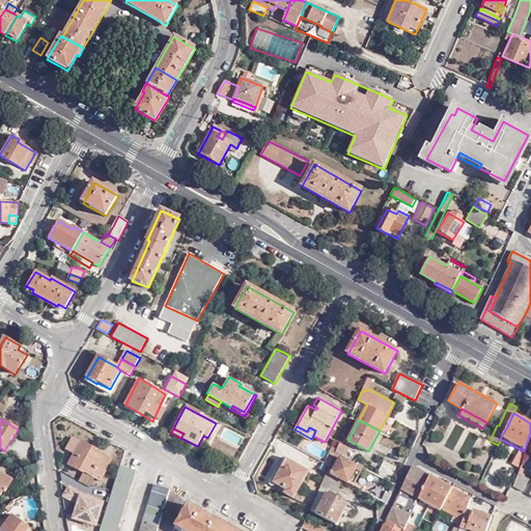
[(68,465),(84,473),(85,473),(86,472),(96,477),(101,479),(113,457),(74,437),(66,449),(75,453),(68,465)]
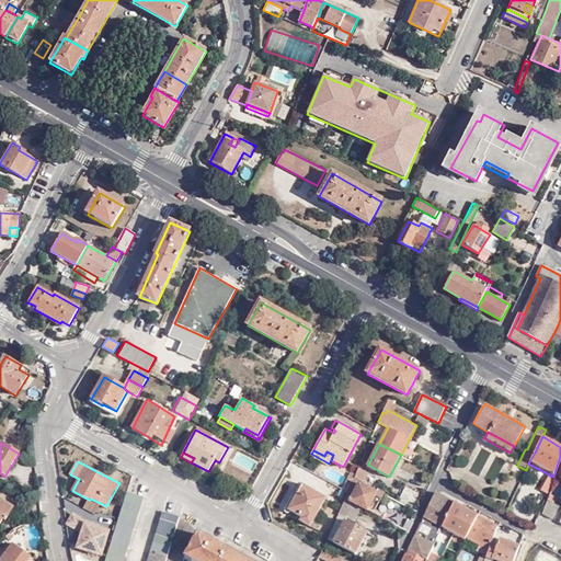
[(356,474),(355,478),(364,482),(369,472),(358,467),(356,474)]
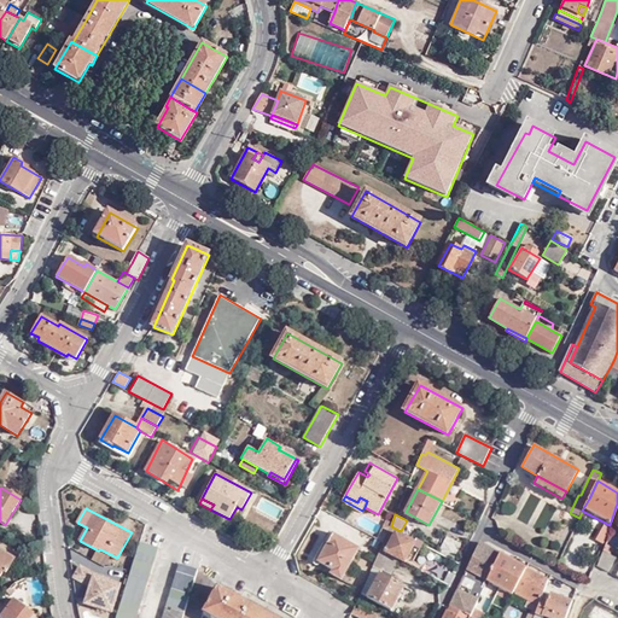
[(388,520),(382,534),(386,536),(391,526),(392,523),(388,520)]
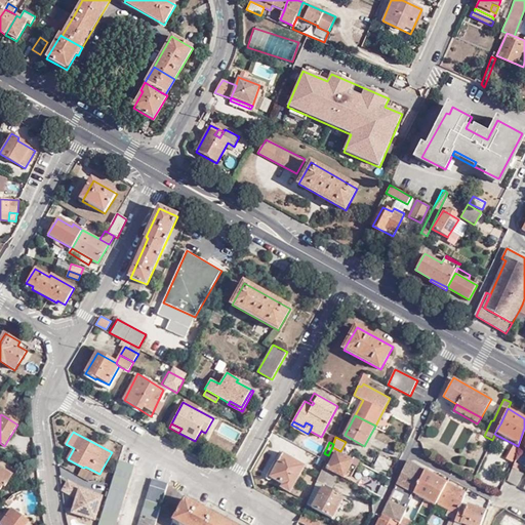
[(512,462),(517,449),(513,448),(508,460),(512,462)]
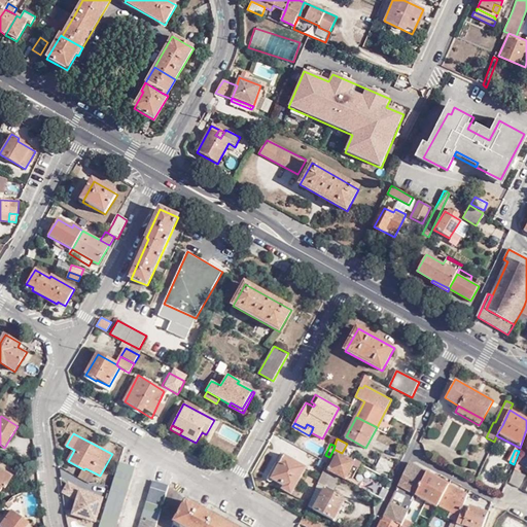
[(292,494),(307,467),(282,453),(277,462),(280,463),(272,479),(284,486),(283,489),(292,494)]
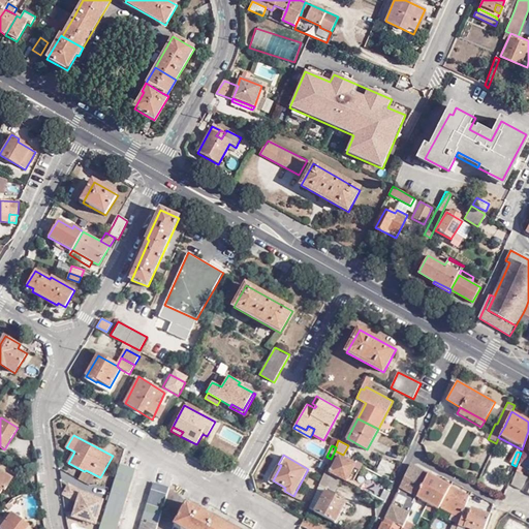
[(347,480),(355,465),(340,457),(331,472),(341,477),(347,480)]
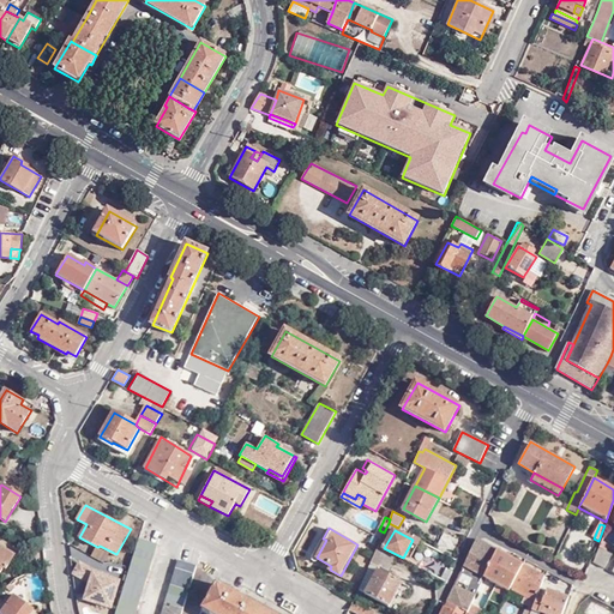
[(444,533),(435,547),(451,555),(459,540),(444,533)]
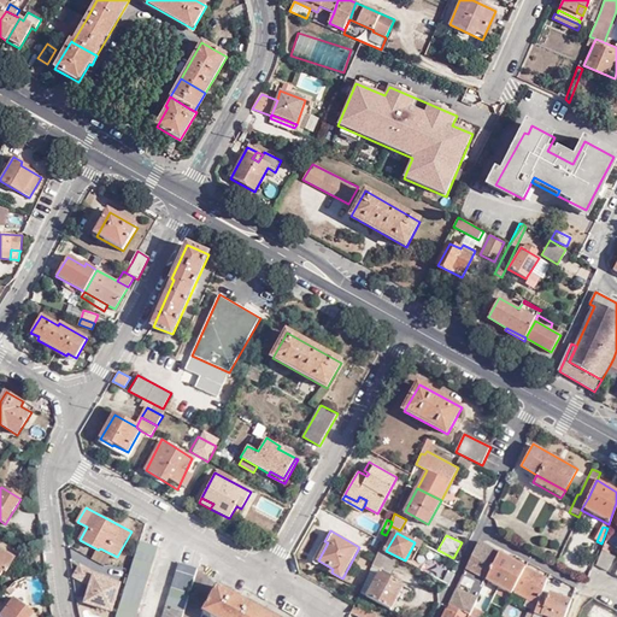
[(606,540),(597,565),(607,571),(612,562),(606,559),(612,542),(606,540)]
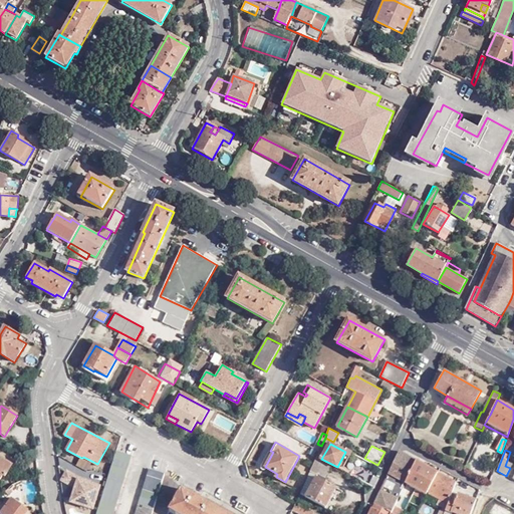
[(111,513),(132,456),(116,451),(95,513),(111,513)]
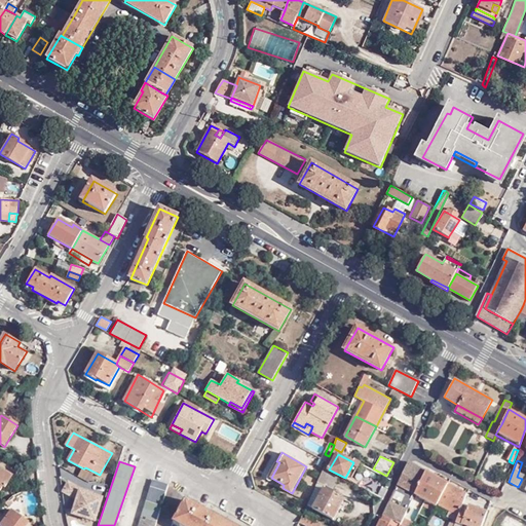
[(350,481),(359,464),(353,462),(345,478),(350,481)]
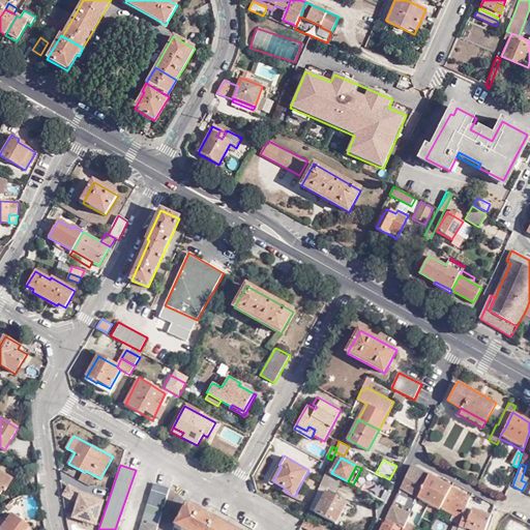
[(415,503),(418,498),(428,477),(429,474),(412,466),(411,467),(398,494),(407,498),(408,502),(404,510),(399,508),(392,505),(386,519),(390,521),(404,528),(407,521),(412,510),(415,503)]
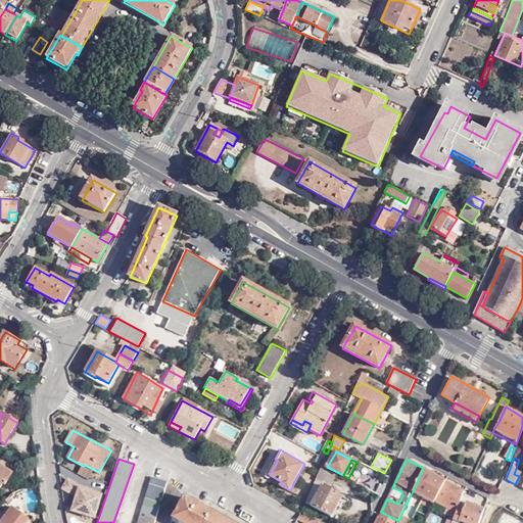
[(84,466),(83,466),(78,474),(89,480),(95,470),(85,465),(84,466)]
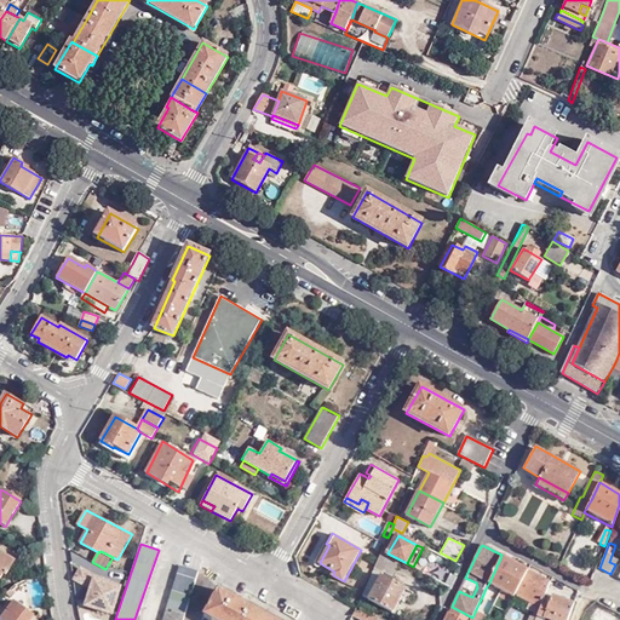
[(394,572),(400,560),(388,554),(383,551),(378,561),(386,566),(385,567),(394,572)]
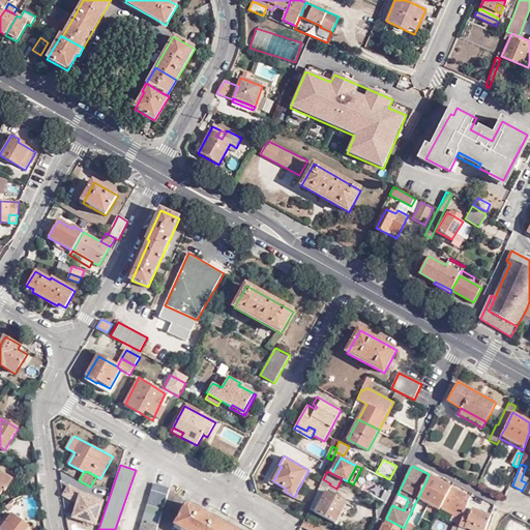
[(4,492),(11,480),(0,473),(0,494),(2,492),(4,492)]
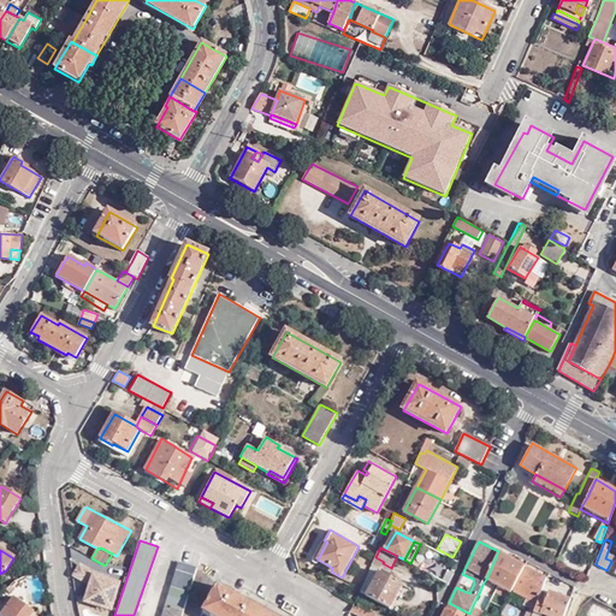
[(486,579),(511,591),(513,588),(525,566),(499,552),(498,551),(497,555),(486,579)]
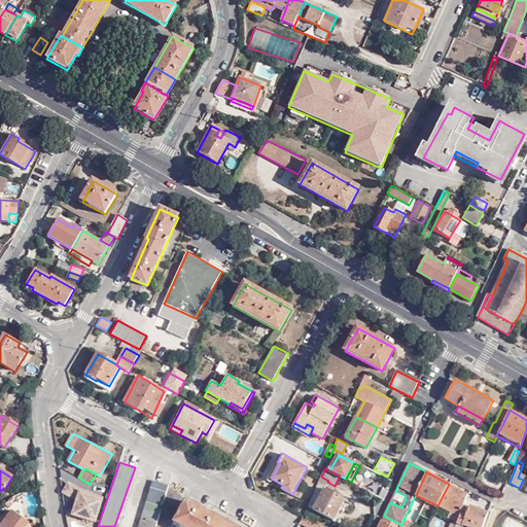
[(328,481),(321,477),(318,483),(325,487),(317,502),(338,514),(349,493),(335,486),(327,482),(328,481)]
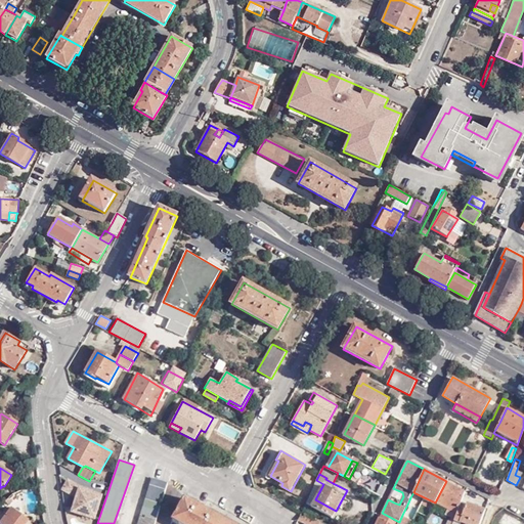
[(137,523),(155,523),(168,483),(153,477),(137,523)]
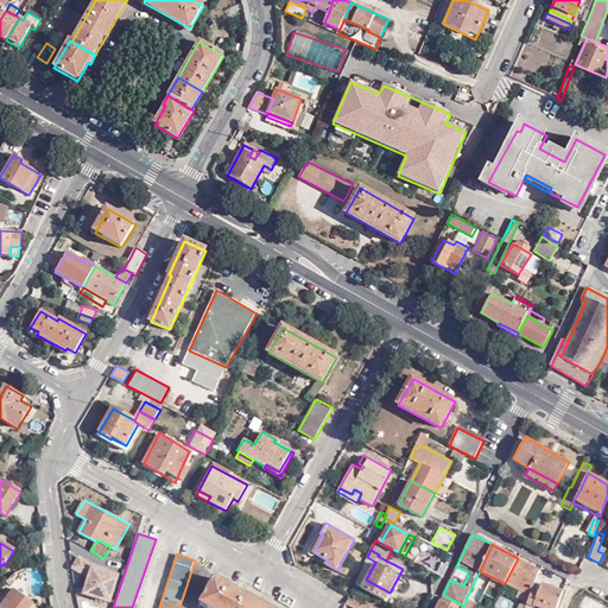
[(118,576),(106,571),(106,569),(94,565),(78,557),(73,568),(89,577),(83,594),(109,602),(118,576)]
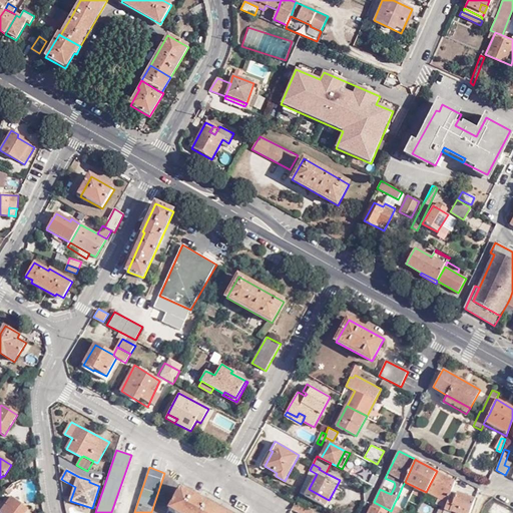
[(456,481),(437,471),(427,490),(439,497),(448,501),(451,492),(455,483),(456,481)]
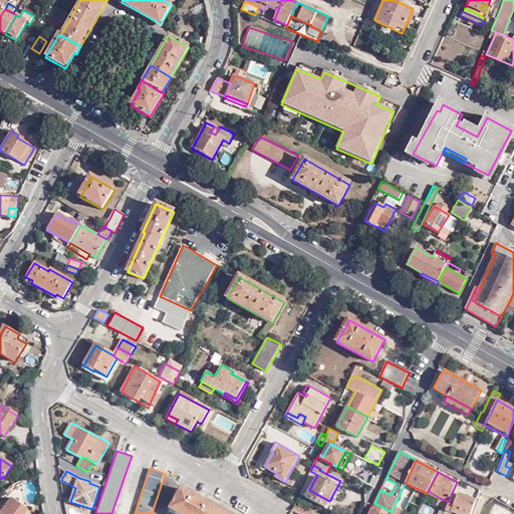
[(227,513),(182,489),(172,507),(178,510),(177,513),(178,513),(227,513)]
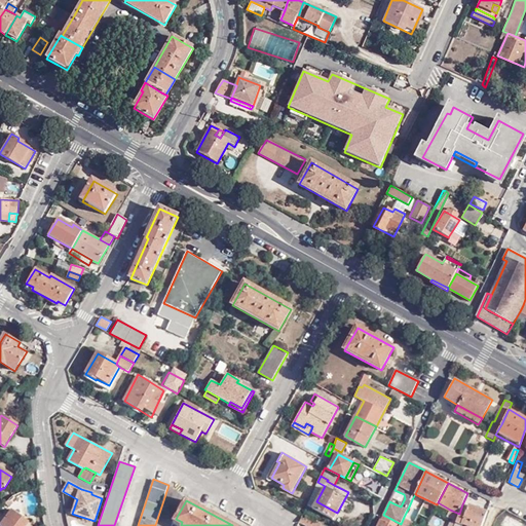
[(462,504),(459,514),(456,519),(461,521),(460,524),(466,525),(481,525),(487,513),(468,504),(467,506),(462,504)]
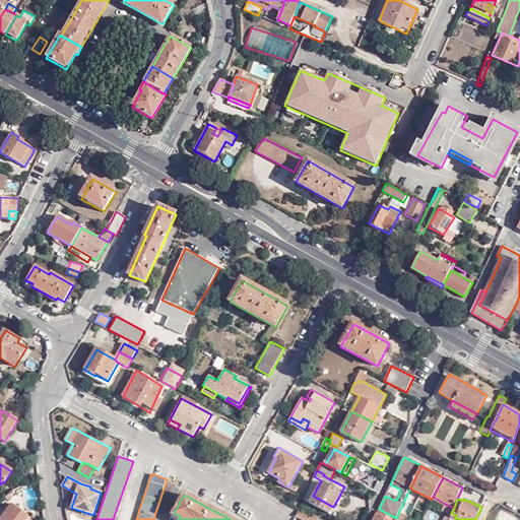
[(439,511),(442,507),(433,500),(430,505),(439,511)]
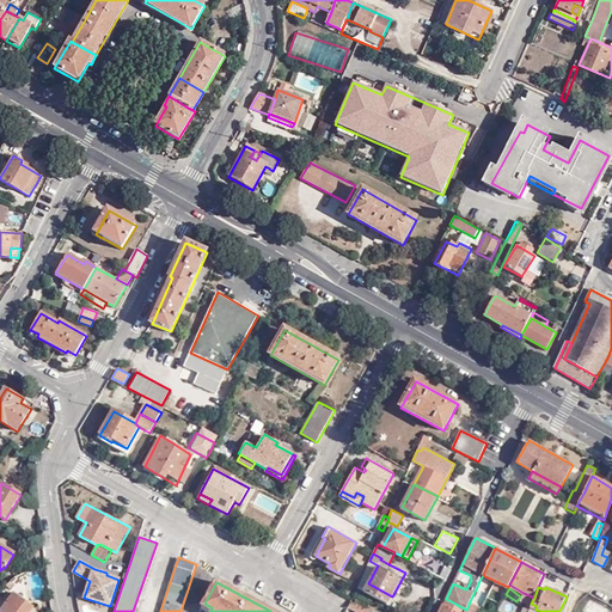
[(531,604),(534,598),(524,593),(524,594),(520,600),(526,603),(531,605),(531,604)]
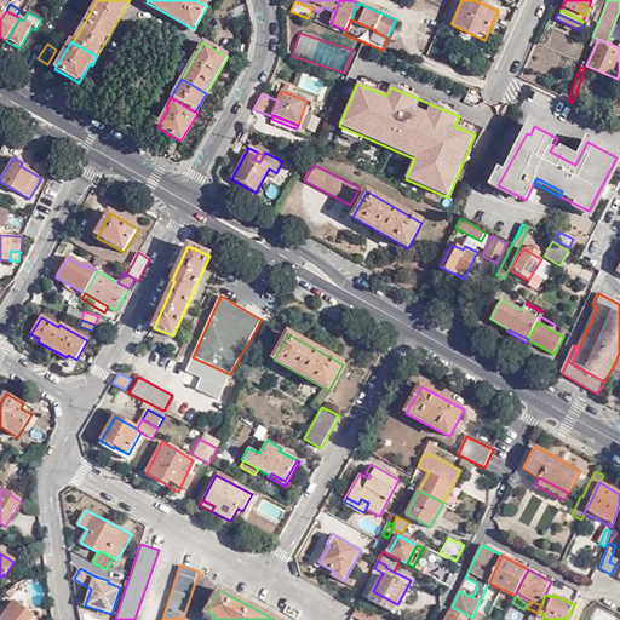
[(0,618),(0,619),(28,619),(32,616),(12,602),(0,618)]
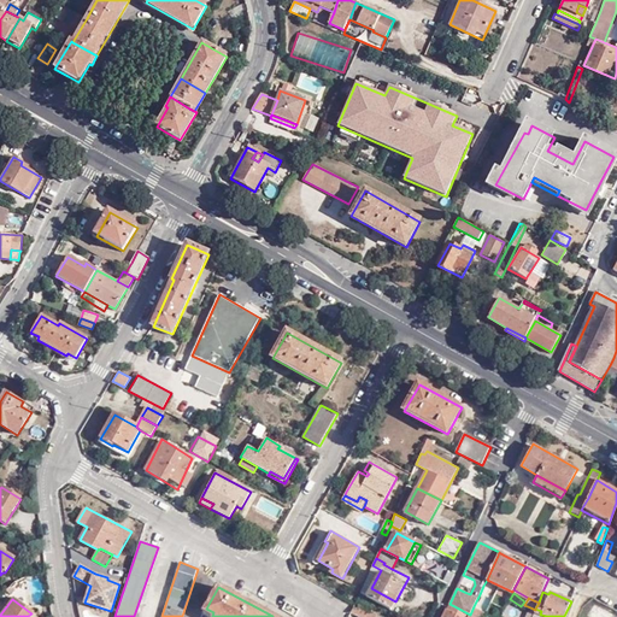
[(377,613),(356,601),(354,605),(376,616),(377,613)]
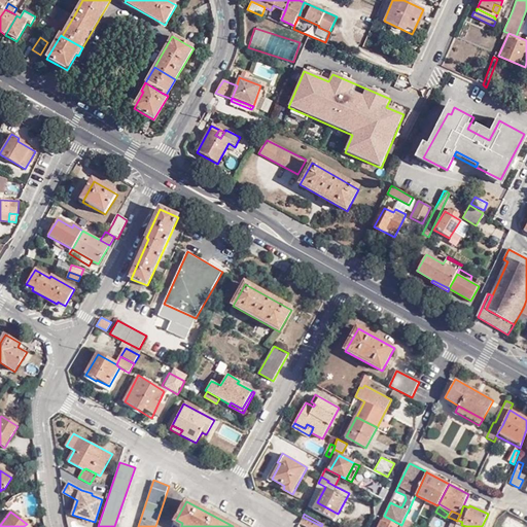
[(506,514),(500,526),(502,526),(523,526),(525,523),(506,514)]
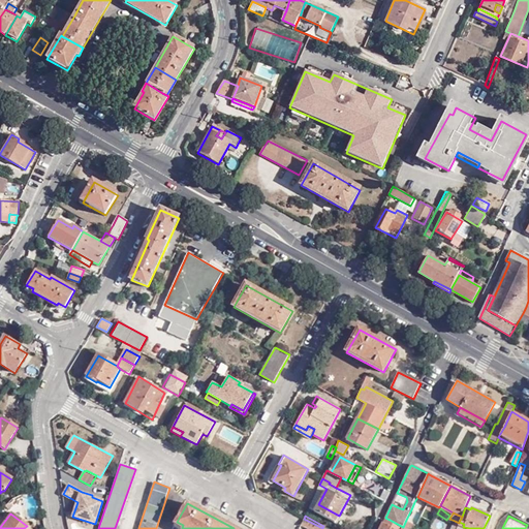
[(321,528),(322,528),(304,519),(301,525),(308,528),(307,528),(321,528)]
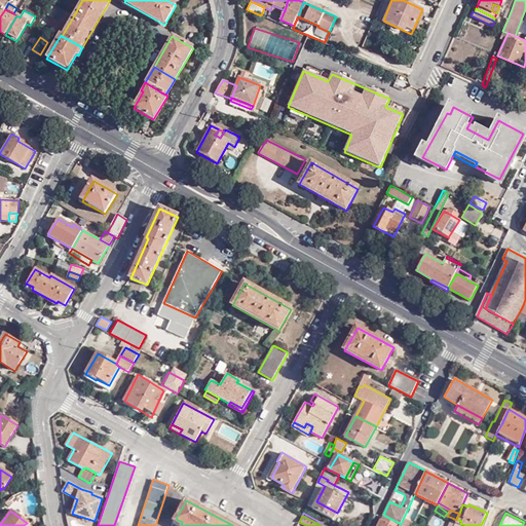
[(404,525),(401,524),(387,517),(385,522),(380,520),(377,525),(404,525)]
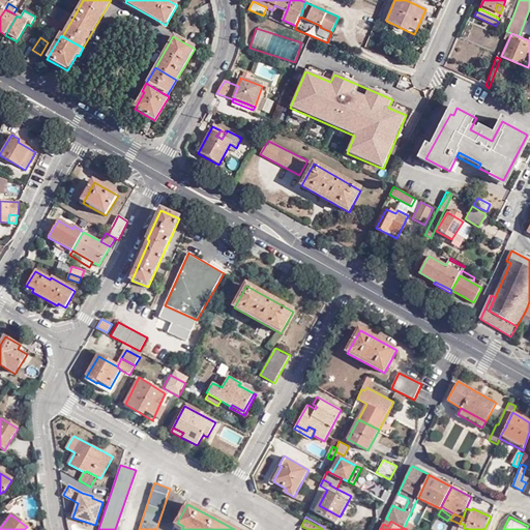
[(412,529),(415,524),(407,521),(404,528),(407,529),(412,529)]
